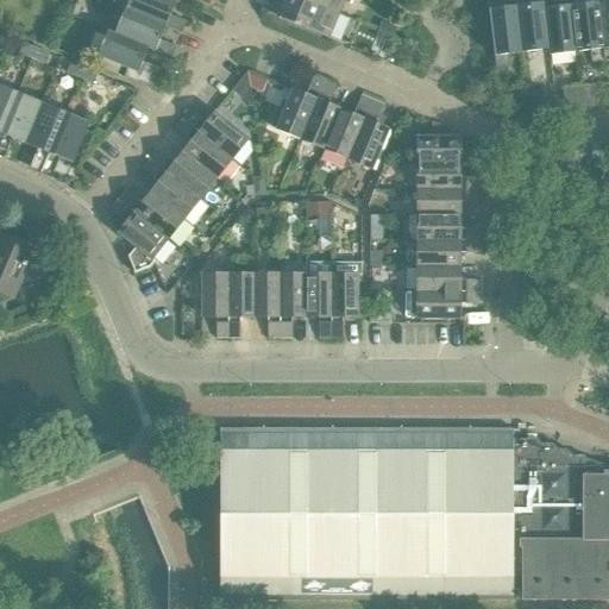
[(169,16),(175,1),(173,0),(127,0),(124,8),(124,10),(164,26),(164,27),(181,33),(186,23),(169,16)]
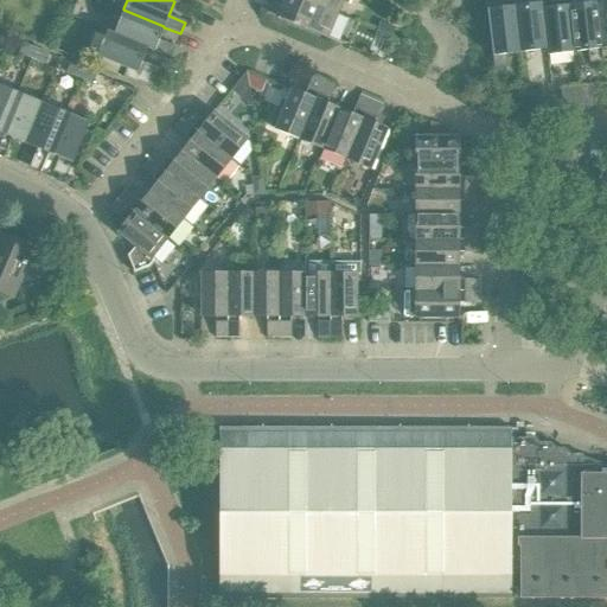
[(327,38),(337,14),(302,0),(282,0),(281,6),(270,1),(266,13),(327,38)]
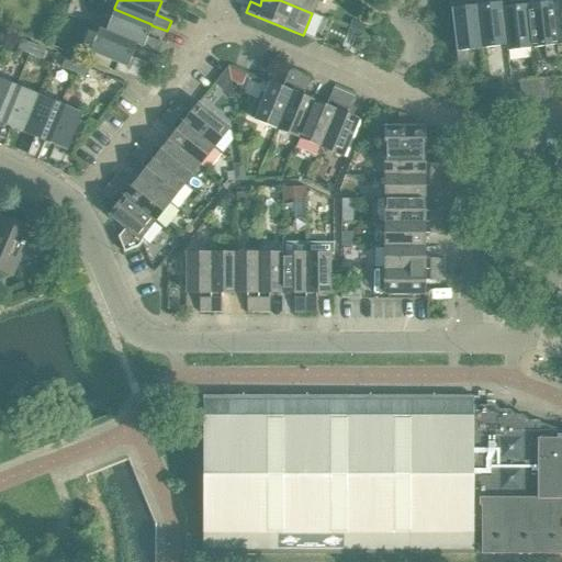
[(316,0),(280,0),(312,13),(316,0)]
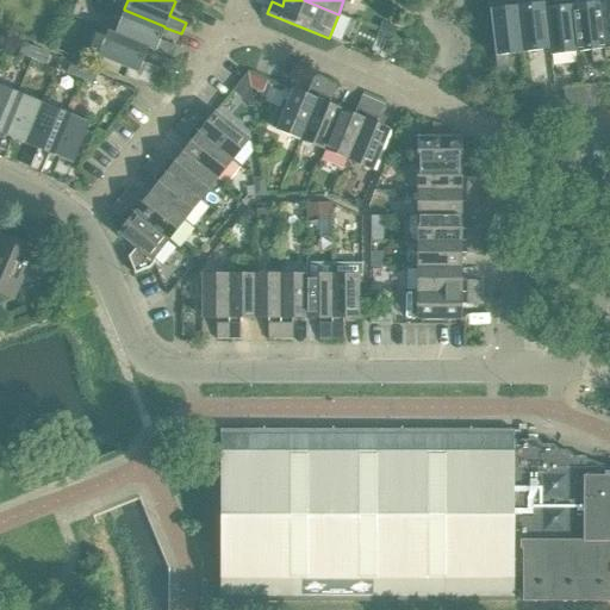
[(522,54),(514,0),(486,0),(496,69),(510,68),(508,55),(522,54)]
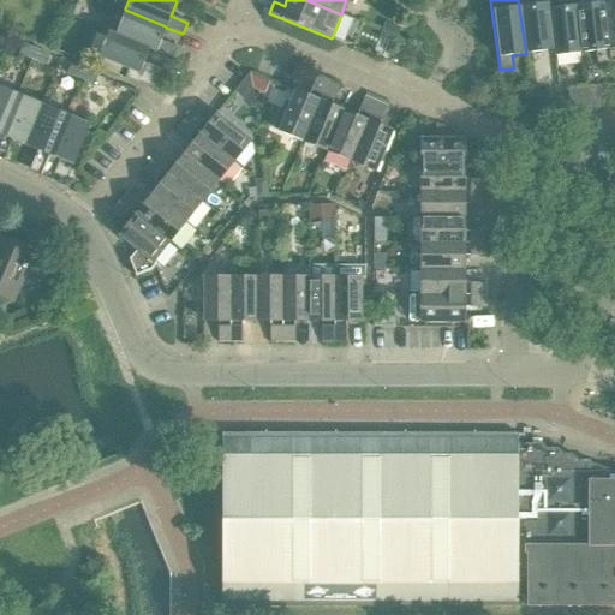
[(548,10),(549,9),(548,4),(538,5),(537,0),(518,0),(526,54),(553,51),(548,10)]
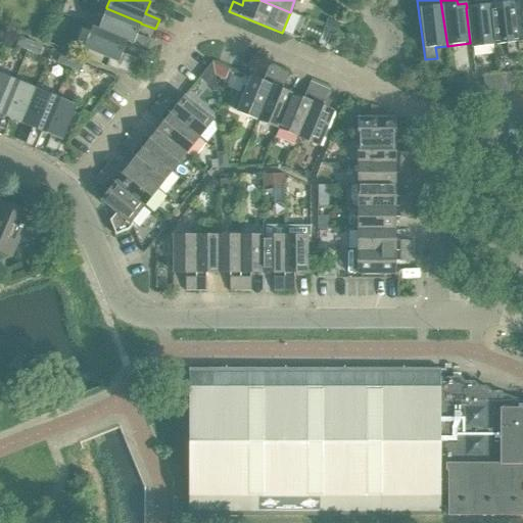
[(494,45),(488,0),(473,0),(474,7),(467,7),(466,8),(470,43),(470,48),(494,45)]
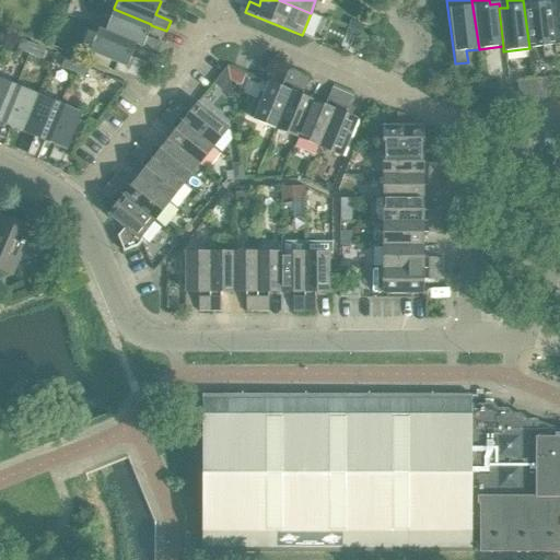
[(555,57),(549,2),(540,3),(539,0),(523,0),(529,48),(541,47),(543,58),(555,57)]
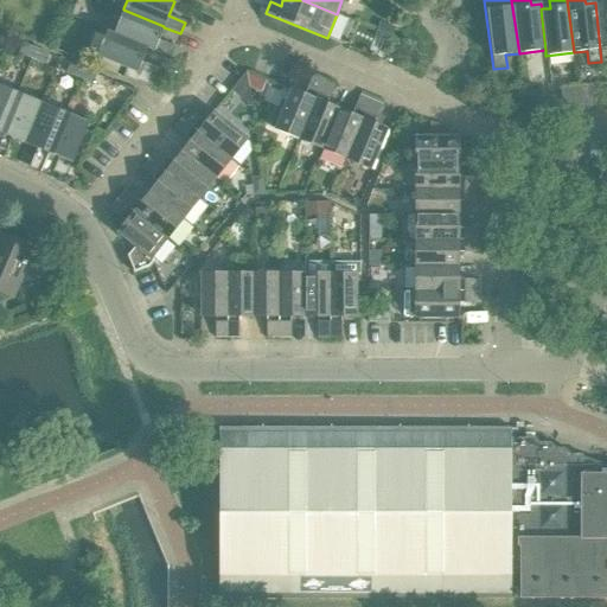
[(606,0),(604,0),(604,1),(595,2),(601,62),(606,61),(606,0)]
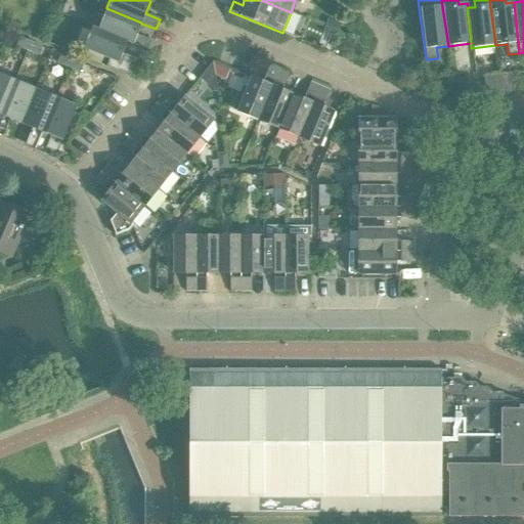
[(137,35),(141,24),(141,23),(106,8),(106,7),(100,5),(98,10),(104,12),(98,29),(97,30),(127,42),(146,50),(151,41),(137,35)]
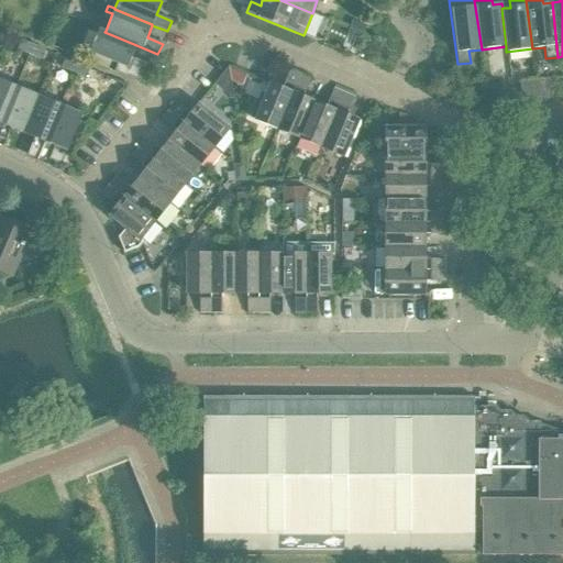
[(131,57),(136,45),(105,32),(106,31),(92,26),(90,31),(97,34),(89,53),(120,66),(117,74),(139,83),(146,64),(131,57)]
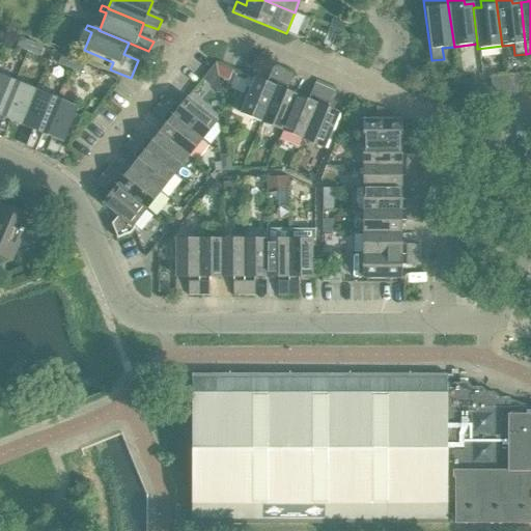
[(27,52),(31,43),(20,38),(17,47),(27,52)]
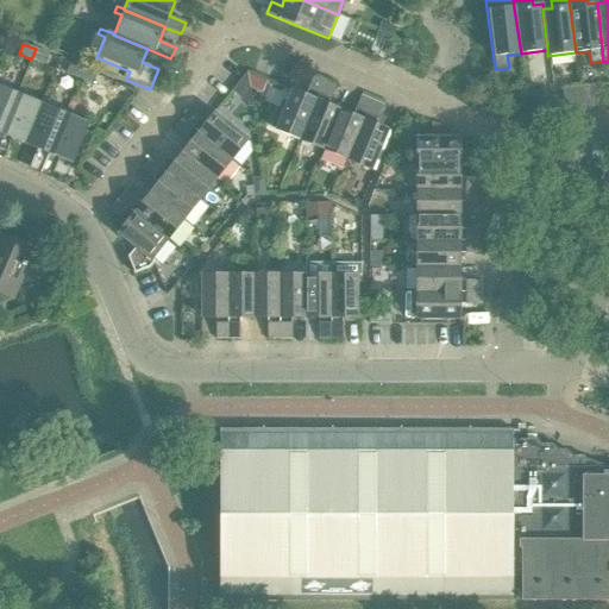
[(44,64),(49,55),(36,49),(31,60),(44,64)]
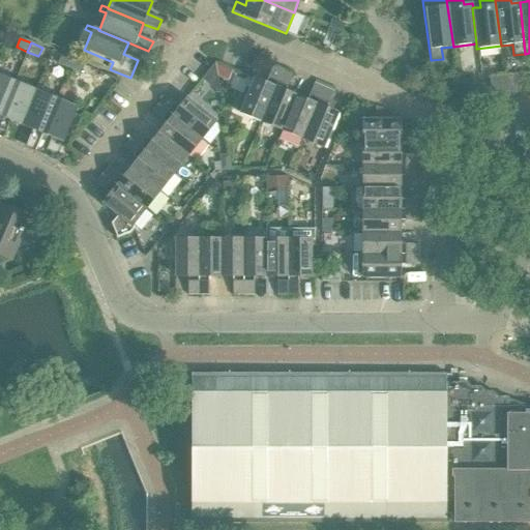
[(68,68),(71,60),(60,55),(57,64),(68,68)]
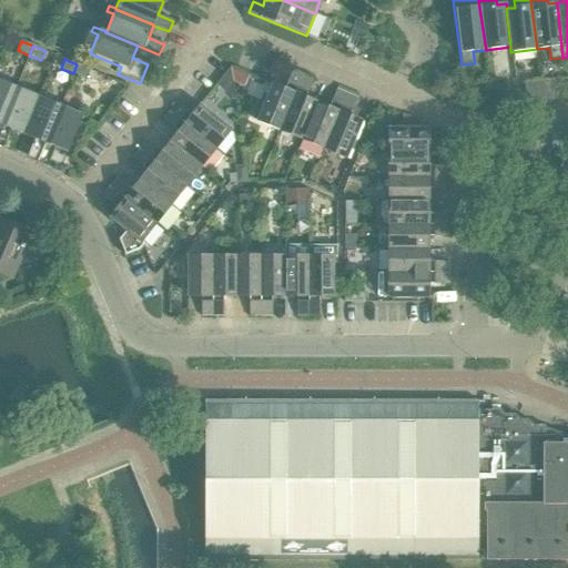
[(85,79),(90,70),(77,64),(73,73),(85,79)]
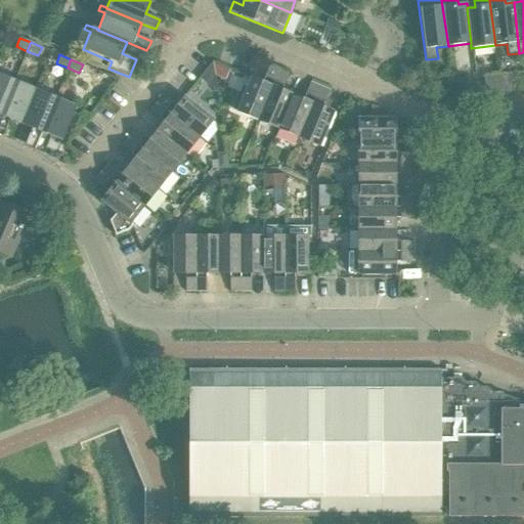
[(212,62),(201,77),(210,84),(215,79),(212,62)]
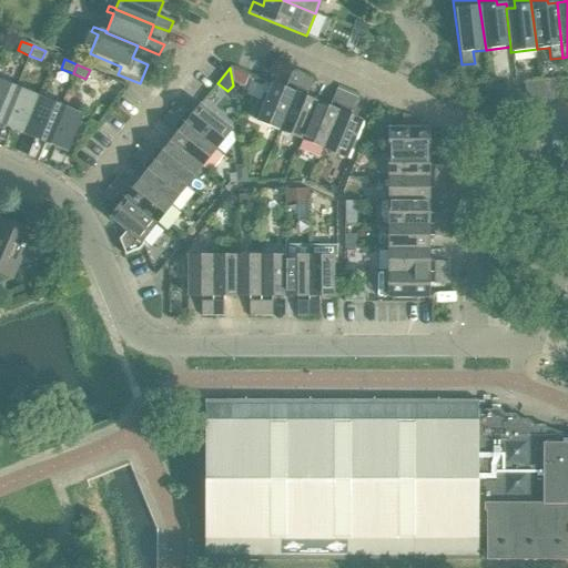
[(280,131),(303,74),(292,71),(284,90),(272,84),(256,121),(280,131)]
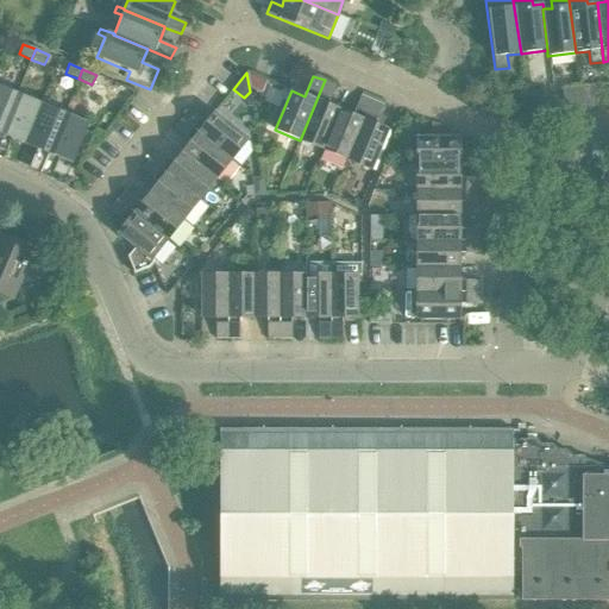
[(324,150),(339,111),(327,105),(336,85),(325,80),(300,140),(324,150)]
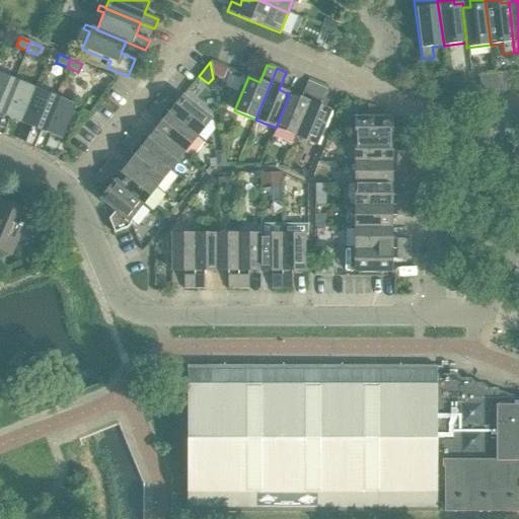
[(512,96),(509,72),(494,74),(497,97),(512,96)]
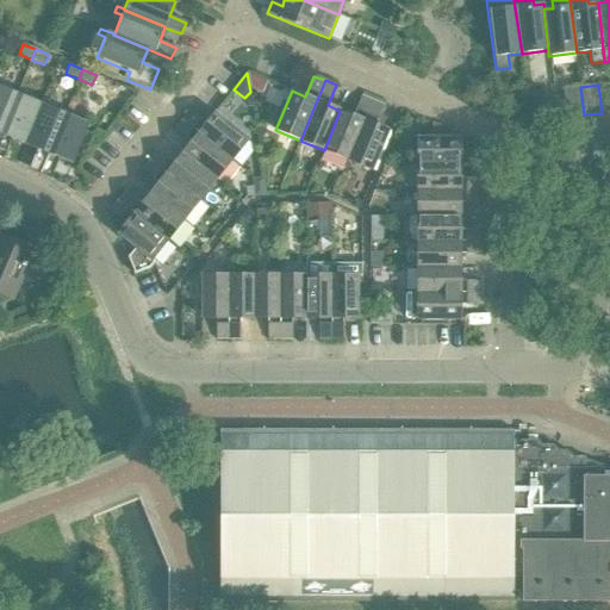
[(0,128),(2,129),(17,94),(0,86),(0,128)]
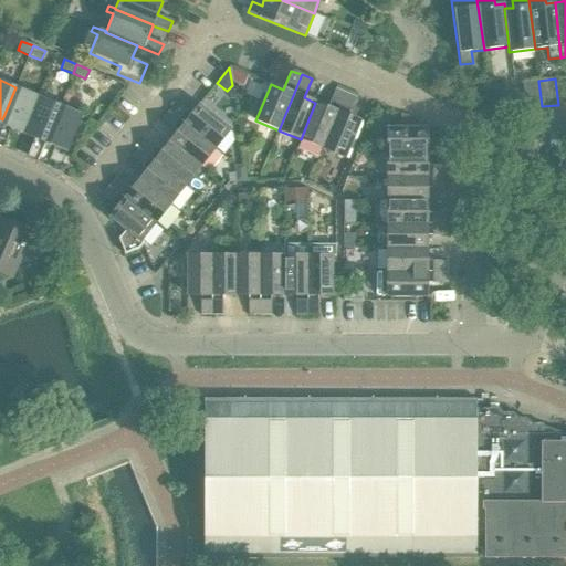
[(542,106),(538,81),(522,82),(525,108),(542,106)]
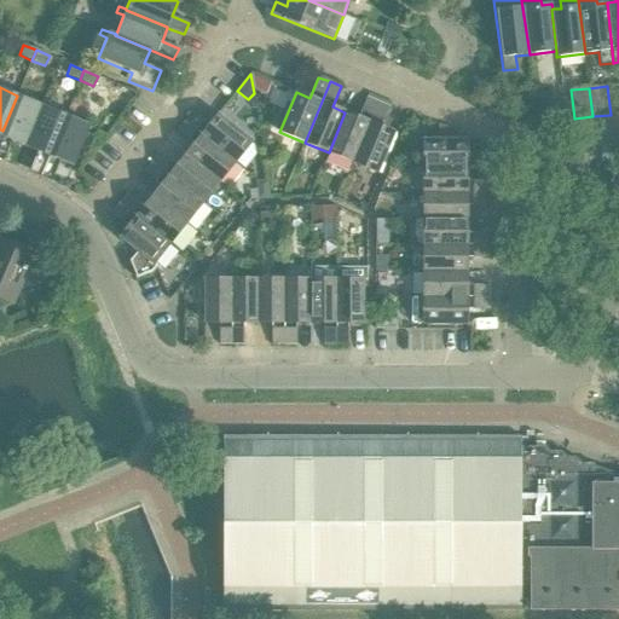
[(24,146),(41,105),(17,96),(3,131),(13,136),(11,142),(24,146)]
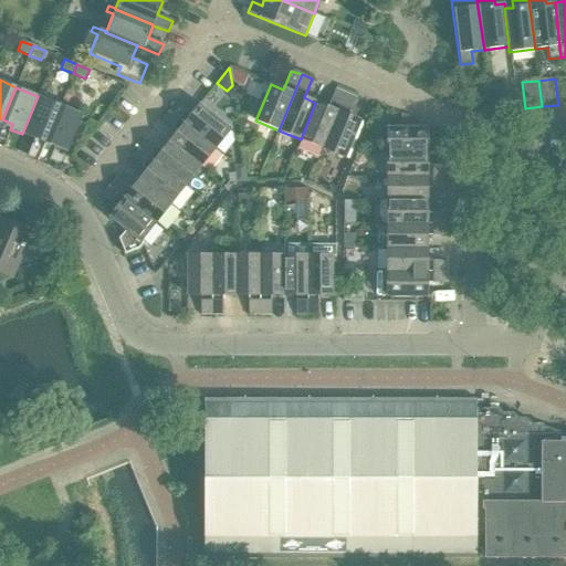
[(322,148),(345,93),(335,88),(327,107),(315,103),(301,139),(322,148)]
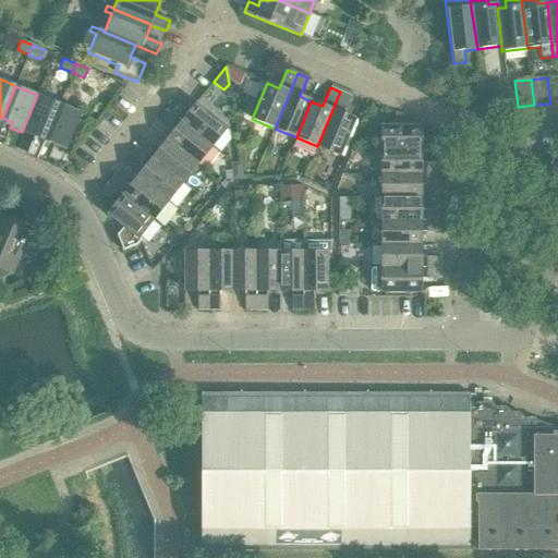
[(340,156),(355,120),(343,114),(351,96),(340,92),(317,146),(340,156)]
